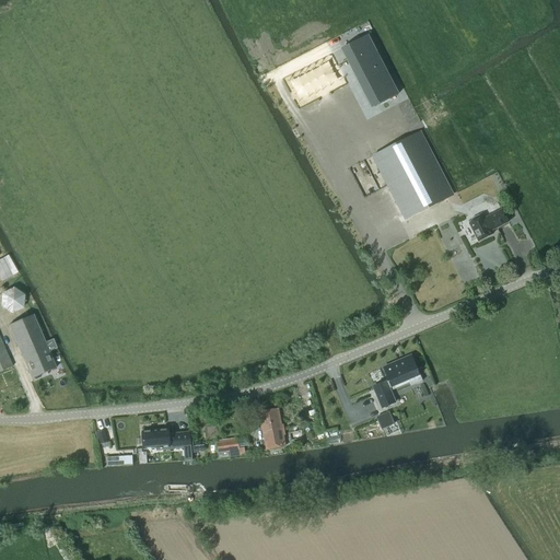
[(362,38),(343,48),(374,107),(398,94),(371,43),(368,35),(362,38)]
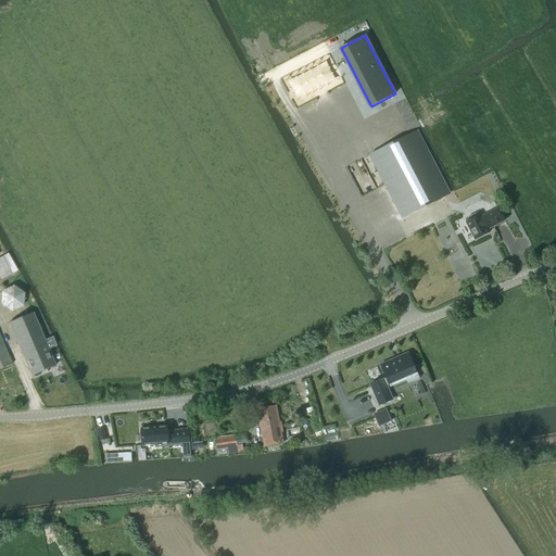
[(449,194),(416,131),(370,155),(403,218),(449,194)]
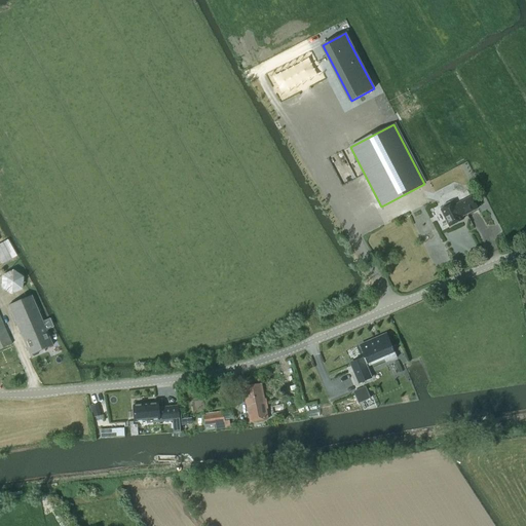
[(462,217),(479,209),(473,197),(456,205),(455,202),(453,204),(452,202),(450,202),(444,205),(443,208),(444,209),(442,210),(450,227),(463,220),(462,217)]
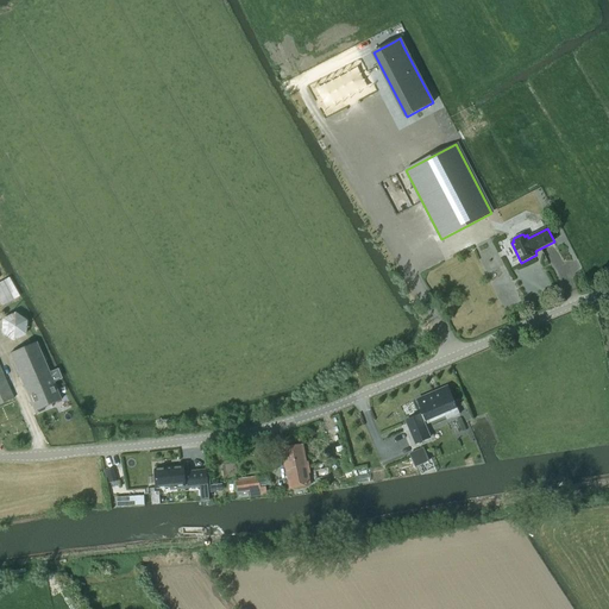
[(27,294),(16,272),(0,281),(0,297),(5,307),(27,294)]
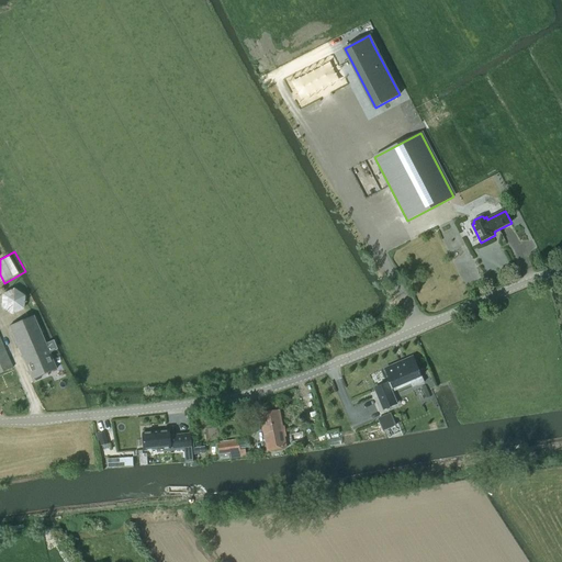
[(54,340),(53,340),(45,344),(33,316),(9,326),(32,380),(34,379),(36,380),(41,378),(41,375),(56,369),(49,352),(57,349),(54,340)]
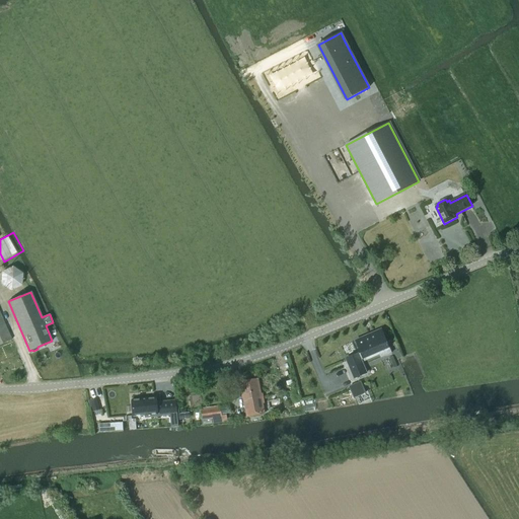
[(0,344),(11,340),(0,313),(0,344)]
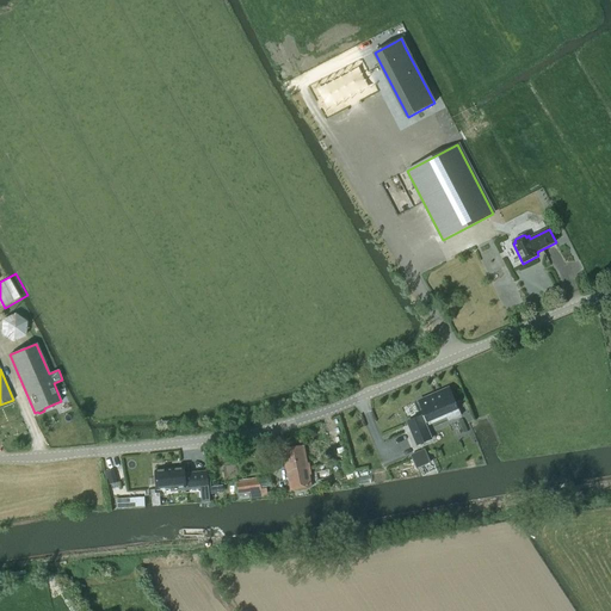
[(407,423),(417,445),(431,439),(425,424),(427,423),(429,425),(446,418),(449,421),(461,417),(449,388),(419,401),(425,417),(421,418),(421,417),(407,423)]
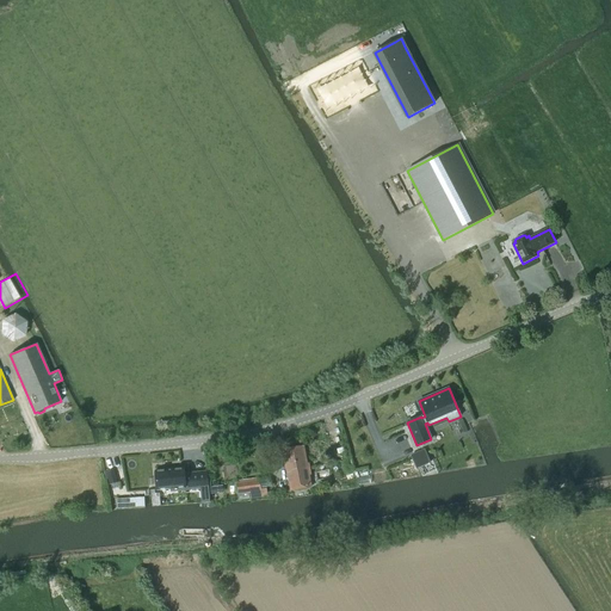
[(292,489),(310,486),(303,446),(285,450),(292,489)]
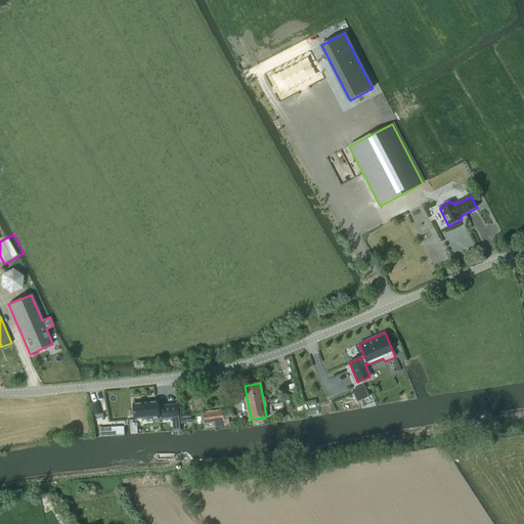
[(364,386),(352,391),(357,402),(368,397),(364,386)]
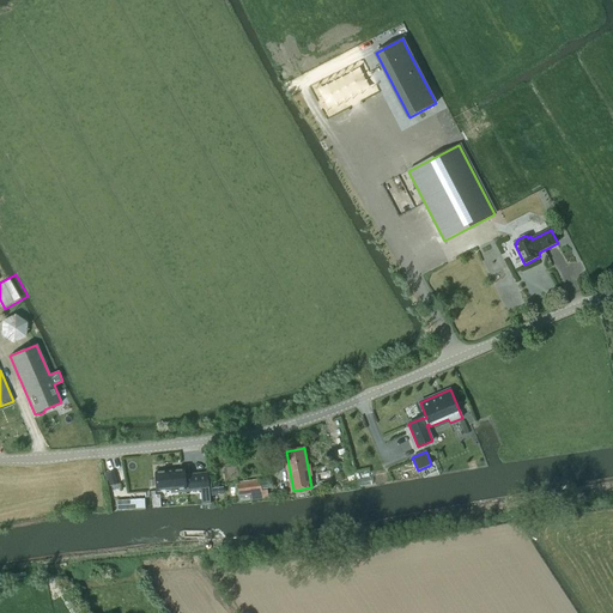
[(186,469),(157,473),(158,491),(187,489),(187,492),(195,491),(202,491),(210,490),(208,474),(186,477),(186,469)]
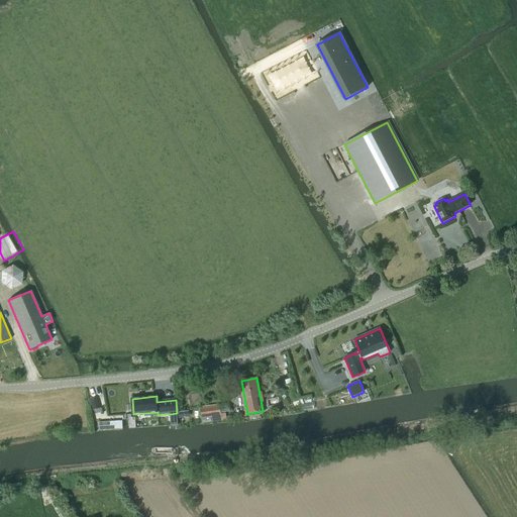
[(100,409),(97,398),(91,400),(94,411),(100,409)]
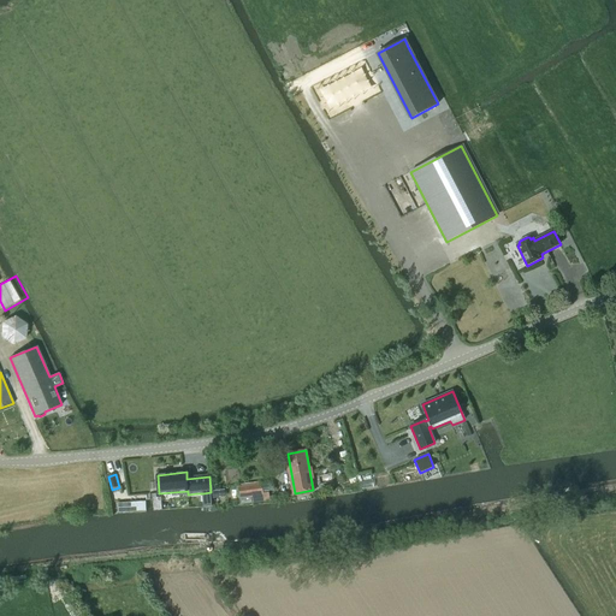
[(261,483),(238,485),(241,499),(242,505),(252,503),(270,501),(268,491),(262,492),(261,483)]
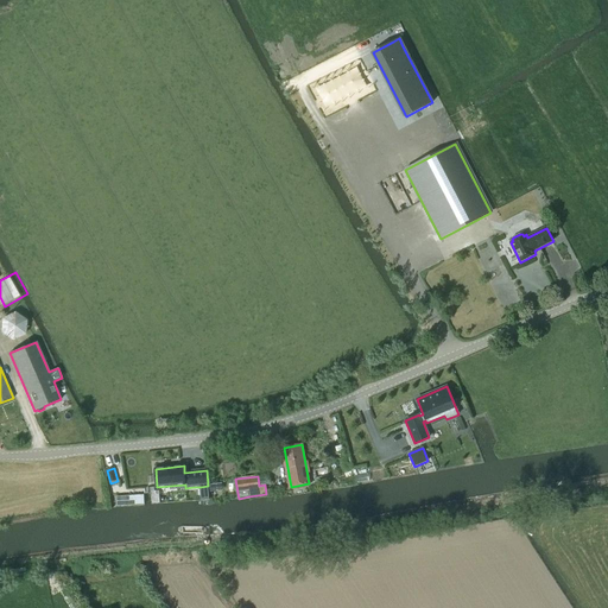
[(143,495),(115,495),(115,505),(143,505),(143,495)]
